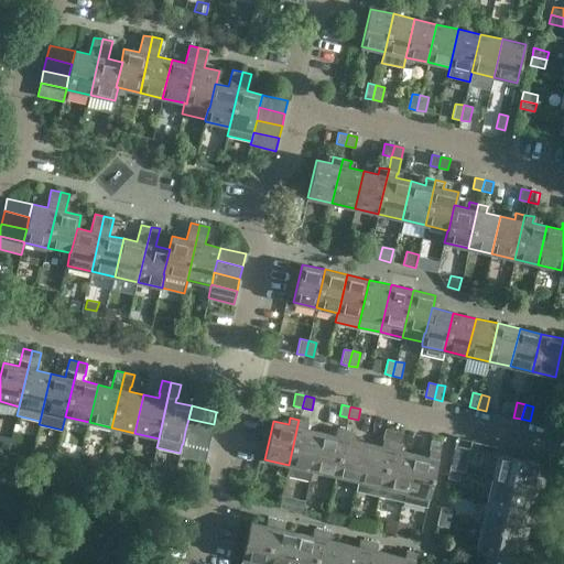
[(210,437),(214,424),(188,419),(185,431),(210,437)]
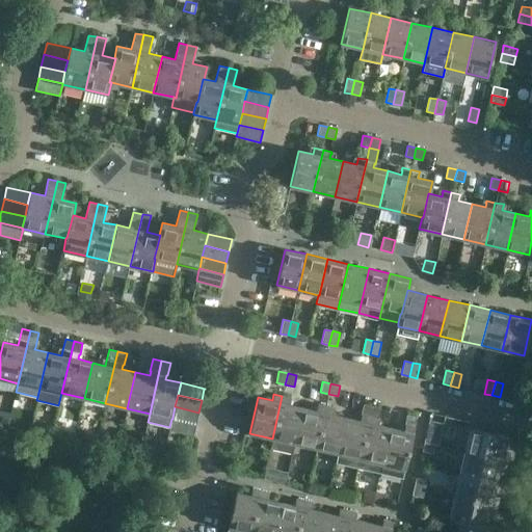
[(292,453),(294,443),(302,407),(290,404),(291,398),(282,396),(272,439),(270,448),(292,453)]
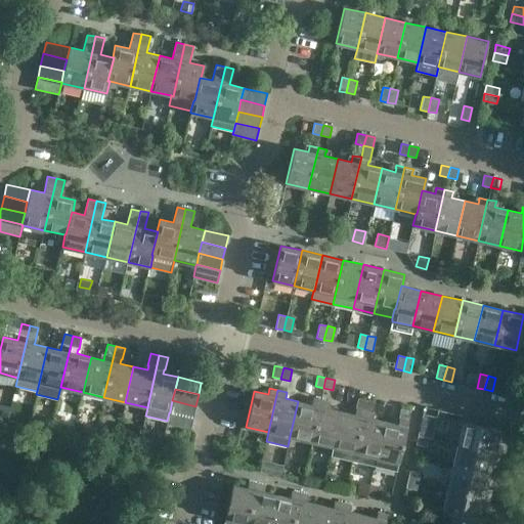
[(311,441),(321,400),(312,398),(311,404),(298,401),(290,436),(311,441)]
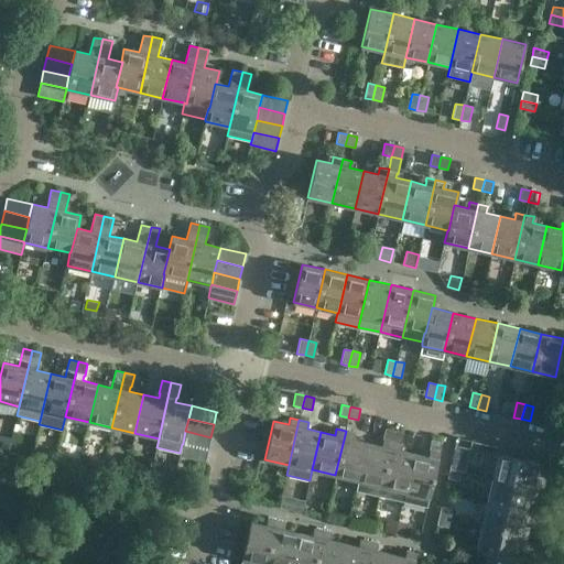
[(379,497),(394,431),(386,429),(381,446),(367,443),(358,480),(356,491),(379,497)]
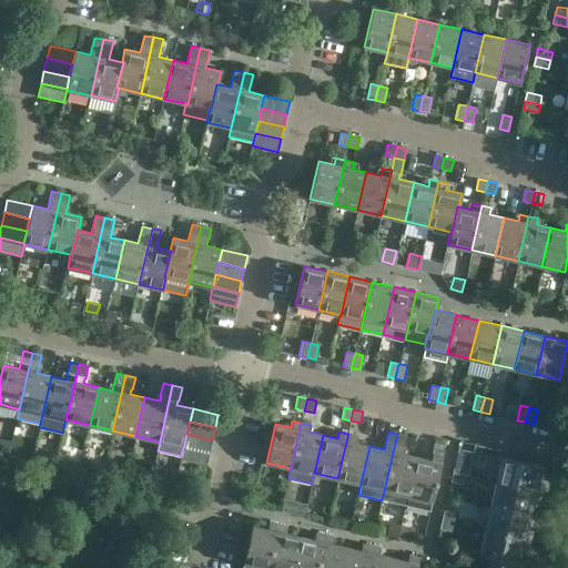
[(210,453),(212,440),(186,434),(184,446),(210,453)]
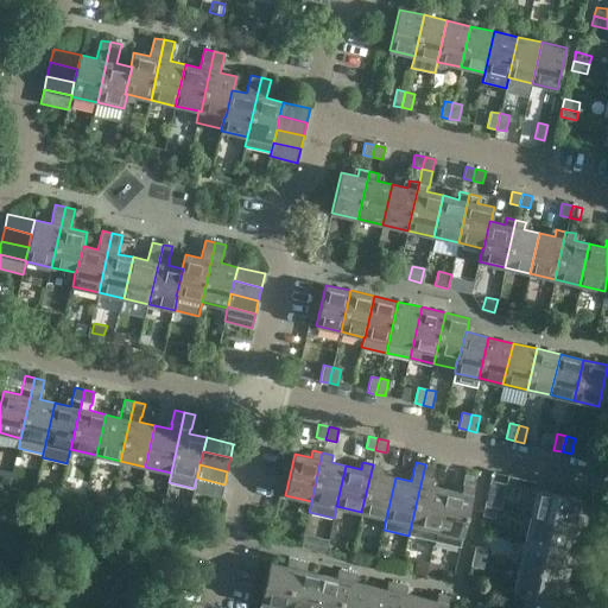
[(386,518),(396,477),(381,474),(382,467),(373,464),(361,512),(386,518)]
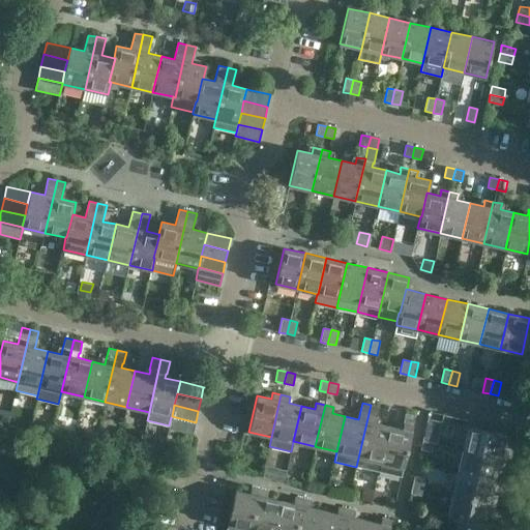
[(378,472),(389,425),(376,422),(379,407),(371,405),(356,467),(378,472)]
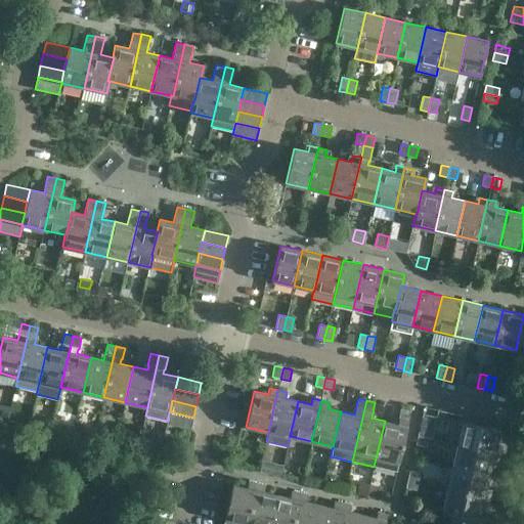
[(397,424),(385,421),(374,467),(396,472),(410,410),(401,408),(397,424)]
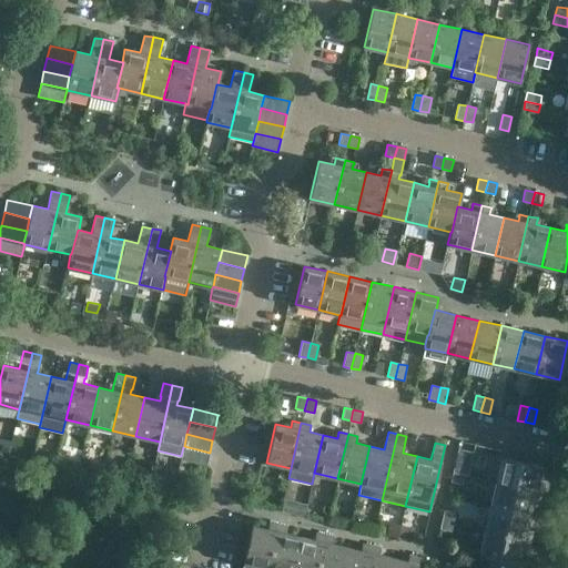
[(206,465),(210,453),(184,446),(184,447),(183,447),(181,456),(181,459),(206,465)]
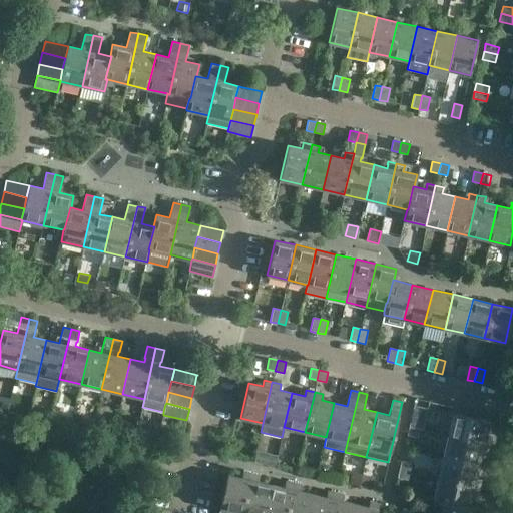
[(409,427),(419,429),(423,430),(428,408),(414,405),(409,427)]
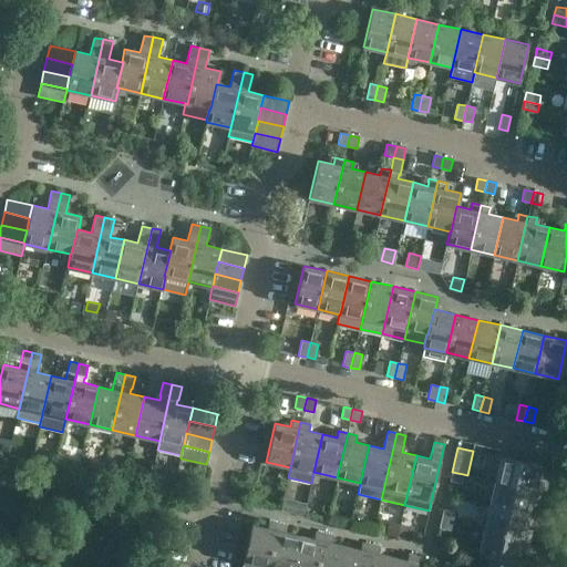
[(501,456),(495,482),(540,492),(543,483),(536,481),(539,465),(501,456)]
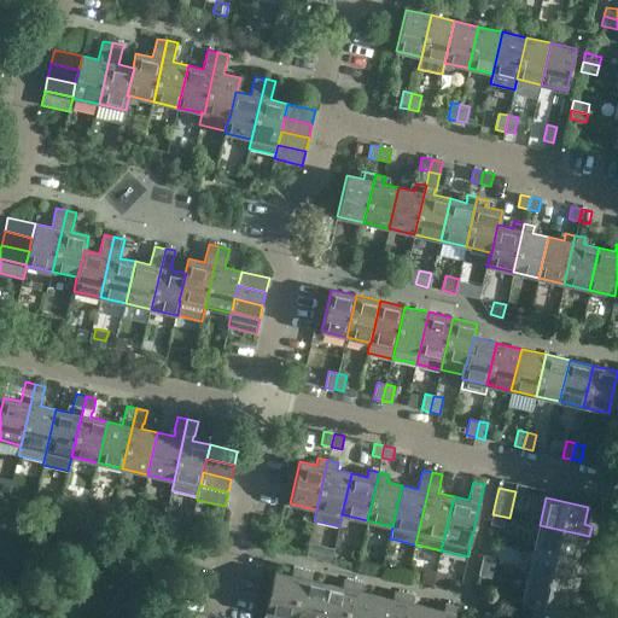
[(502,526),(505,517),(493,514),(490,524),(502,526)]
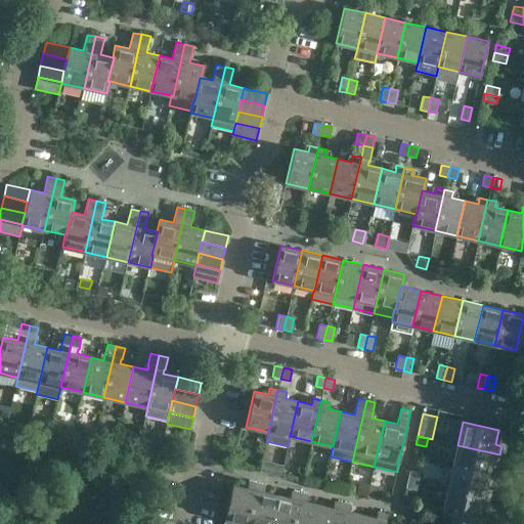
[(497,463),(499,454),(457,445),(452,467),(488,475),(491,462),(497,463)]
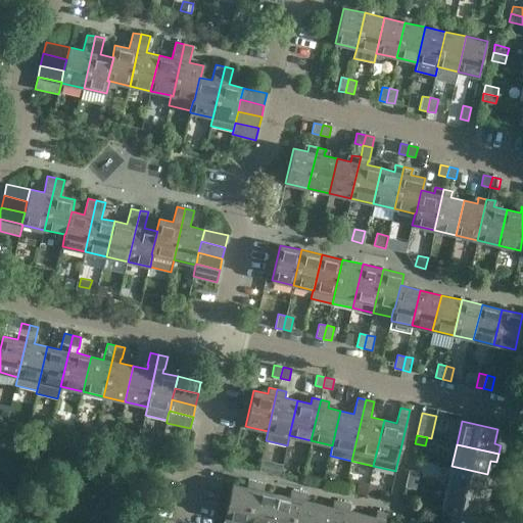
[(262,459),(258,472),(280,476),(283,464),(262,459)]
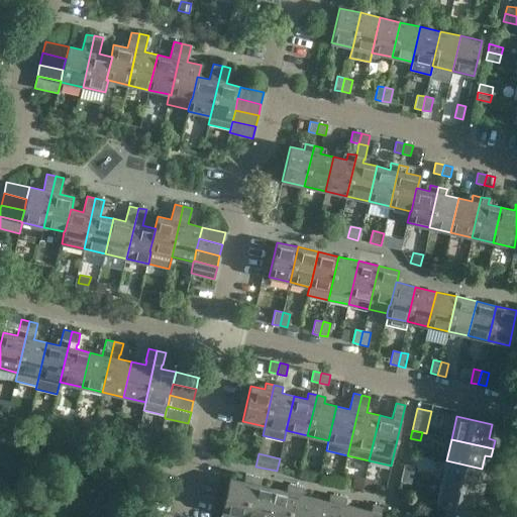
[(479,481),(482,469),(446,460),(441,482),(483,491),(485,483),(479,481)]
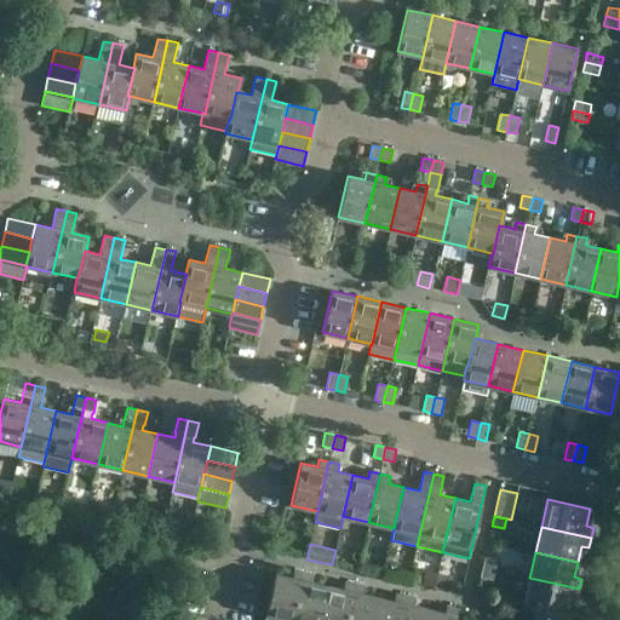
[(484,556),(482,567),(494,569),(497,560),(484,556)]
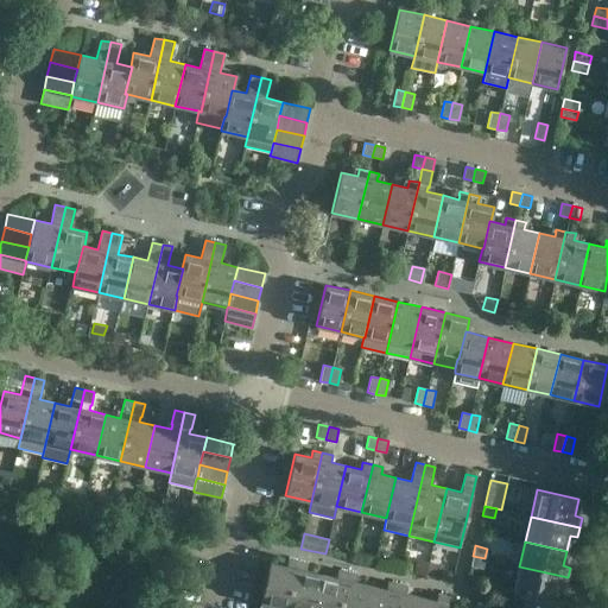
[(482,568),(485,558),(473,556),(470,565),(482,568)]
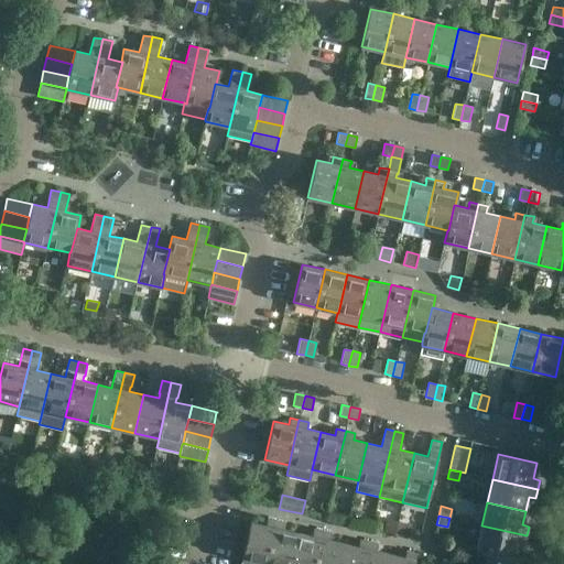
[(387,518),(383,531),(396,533),(398,520),(387,518)]
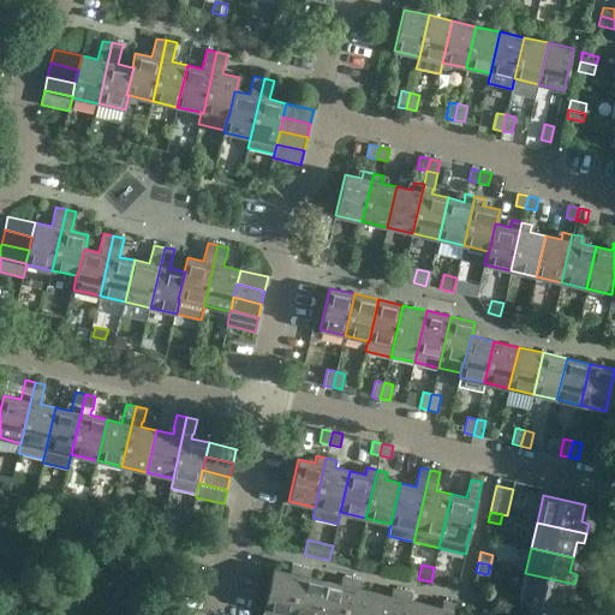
[(285,614),(290,614),(302,567),(292,566),(291,573),(273,568),(263,610),(285,614)]
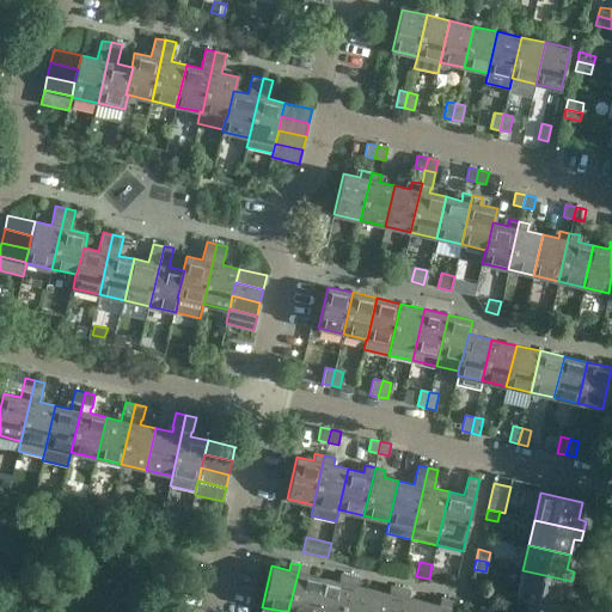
[(314,611),(323,577),(308,574),(310,567),(300,564),(288,611),(314,611)]
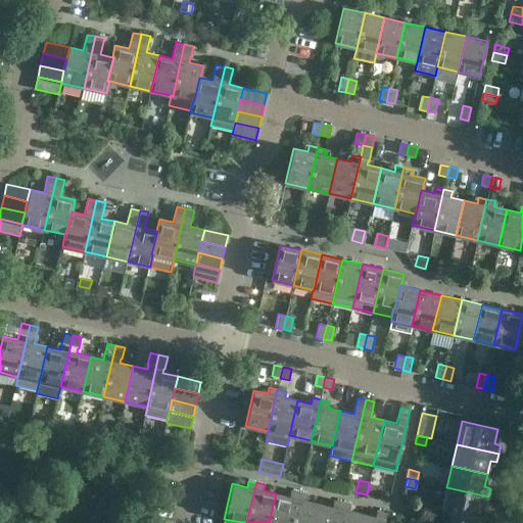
[(369,482),(367,494),(379,497),(381,485),(369,482)]
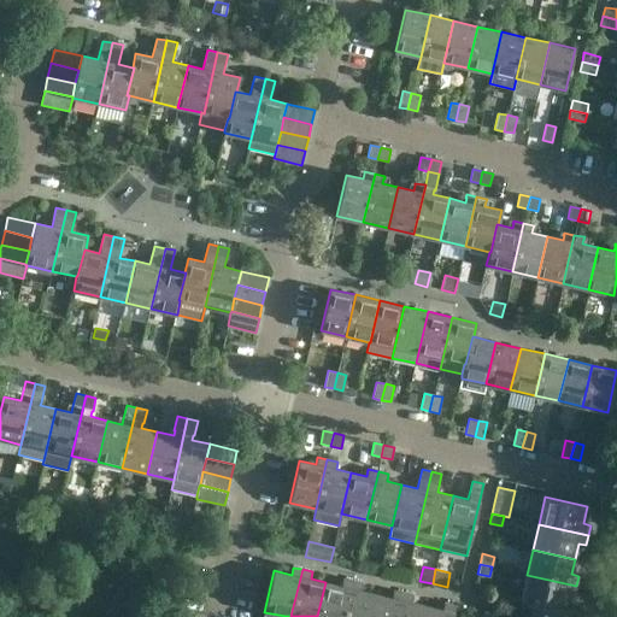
[(574,595),(576,586),(527,575),(521,601),(535,604),(563,610),(563,609),(566,594),(574,595)]
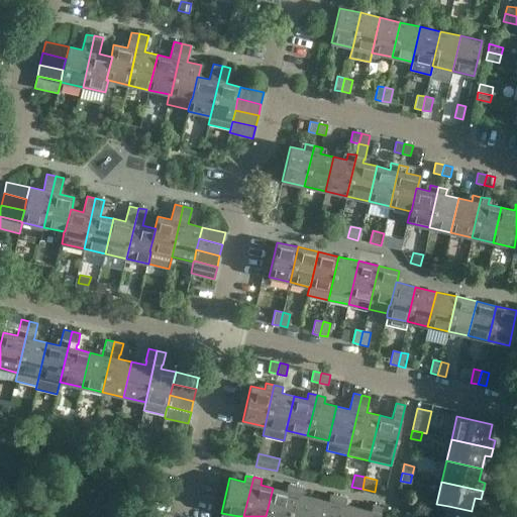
[(288,516),(296,487),(287,485),(286,491),(273,488),(266,516),(288,516)]
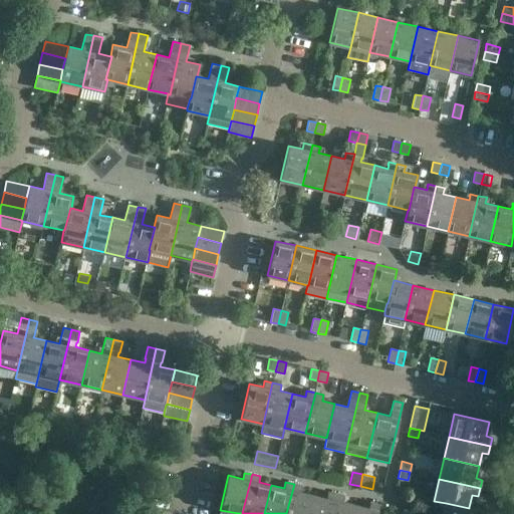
[(308,513),(313,495),(301,492),(302,486),(294,484),(286,513),(308,513)]
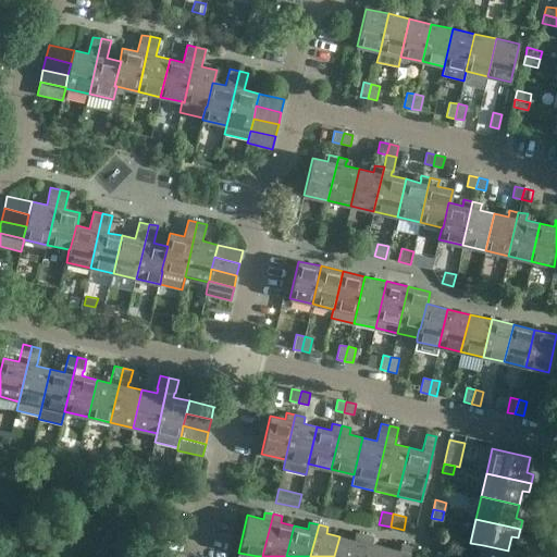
[(359,556),(364,535),(355,533),(354,540),(339,536),(334,556),(359,556)]
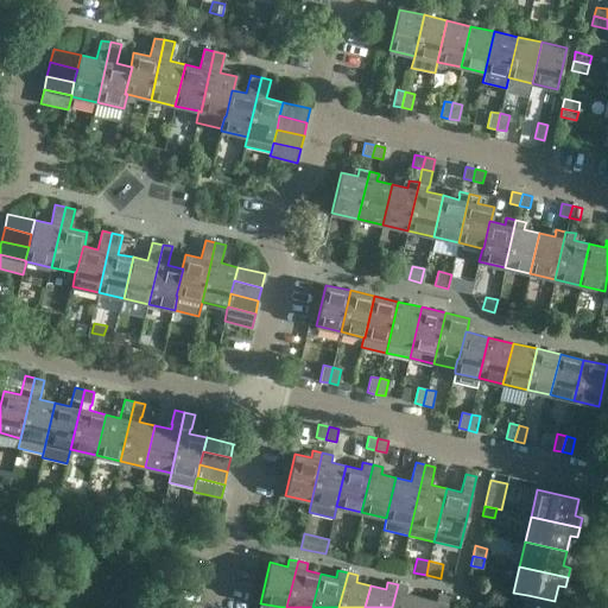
[(418,607),(422,597),(406,594),(407,587),(398,584),(392,607),(418,607)]
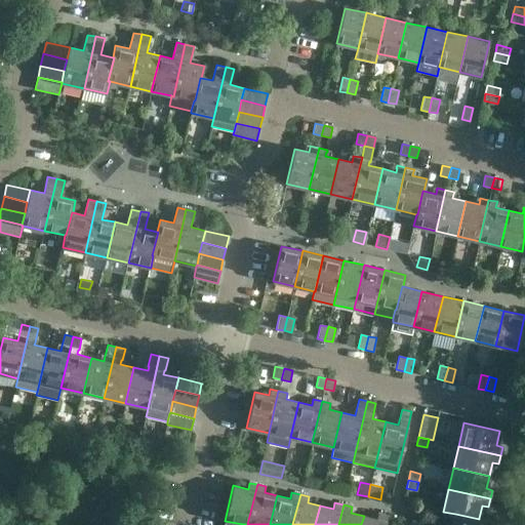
[(376,519),(364,516),(361,524),(385,524),(388,515),(378,513),(376,519)]
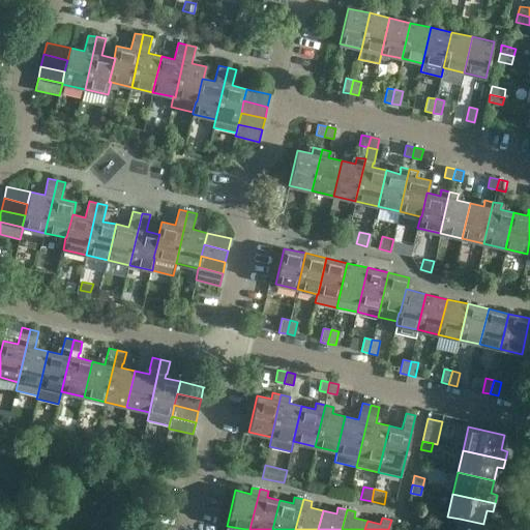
[(495,529),(496,525),(483,523),(483,524),(460,519),(457,529),(495,529)]
